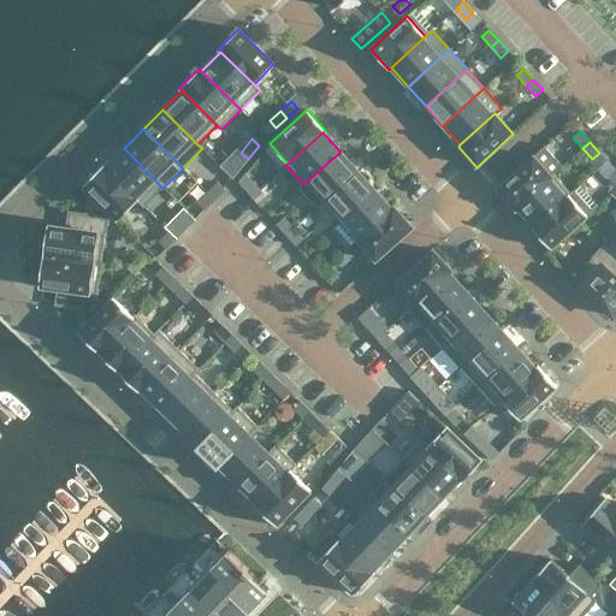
[(533,157),(496,189),(515,209),(516,208),(554,175),(561,167),(562,166),(544,147),(533,157)]
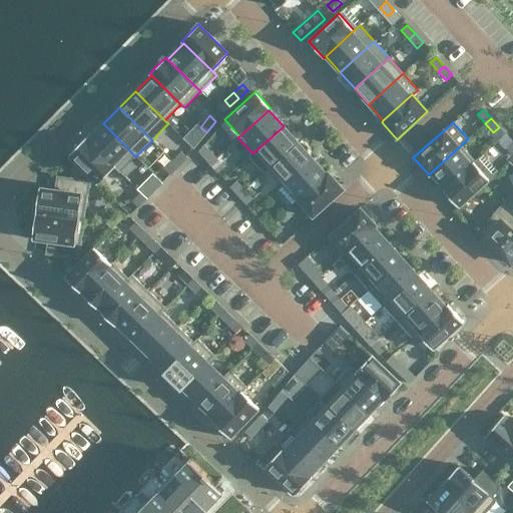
[(103,123),(87,140),(114,167),(119,172),(135,156),(103,123)]
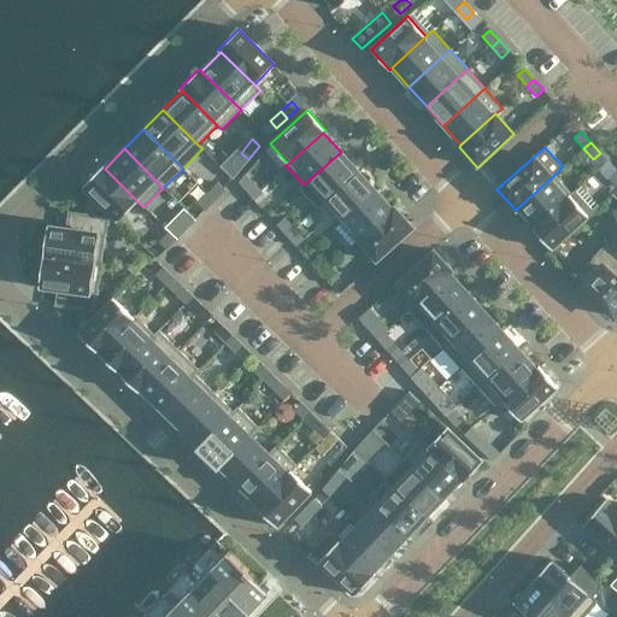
[(304,184),(299,189),(317,209),(322,204),(358,171),(341,152),(304,184)]
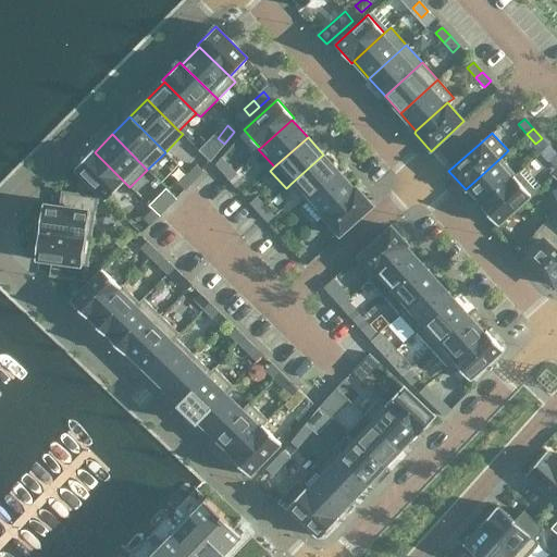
[(207,150),(214,156),(224,144),(218,138),(207,150)]
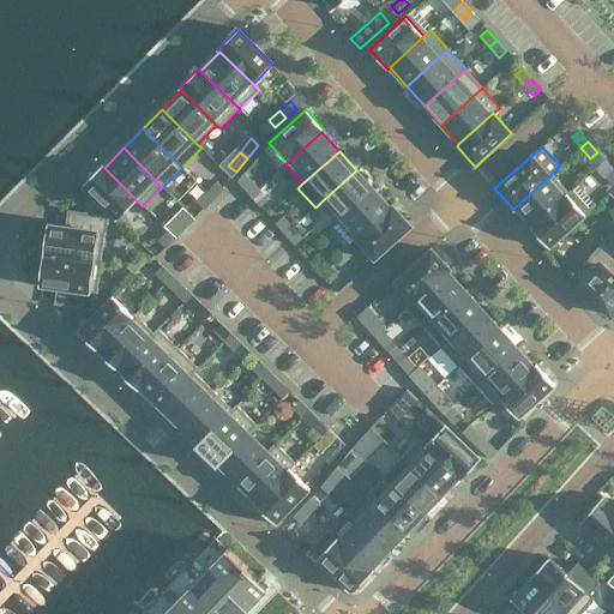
[(82,186),(118,221),(137,200),(104,168),(102,166),(82,186)]
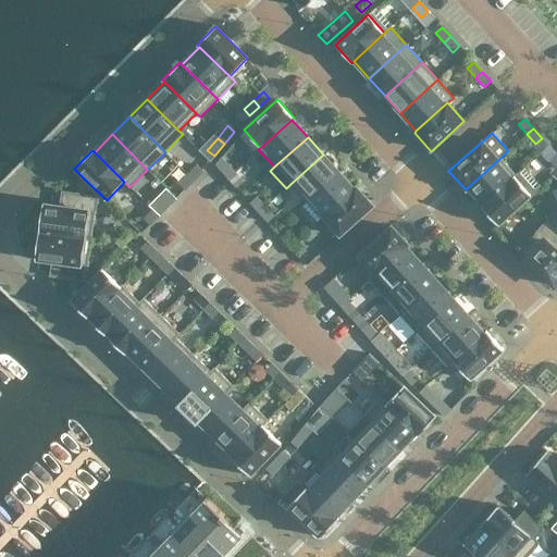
[(291,184),(306,201),(339,172),(323,155),(291,184)]
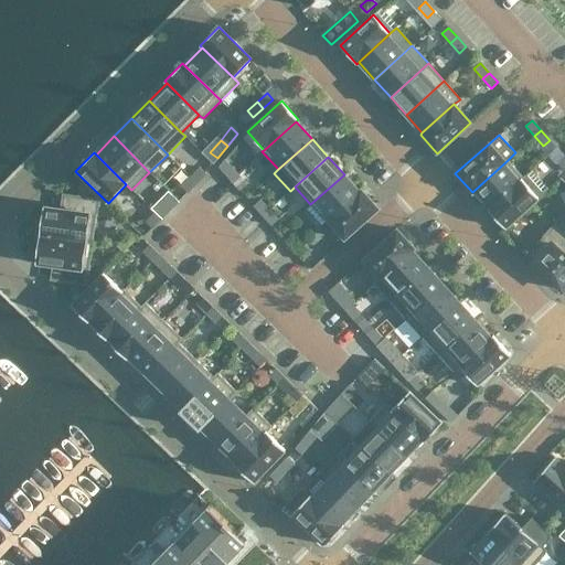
[(473,191),(490,209),(524,178),(508,160),(473,191)]
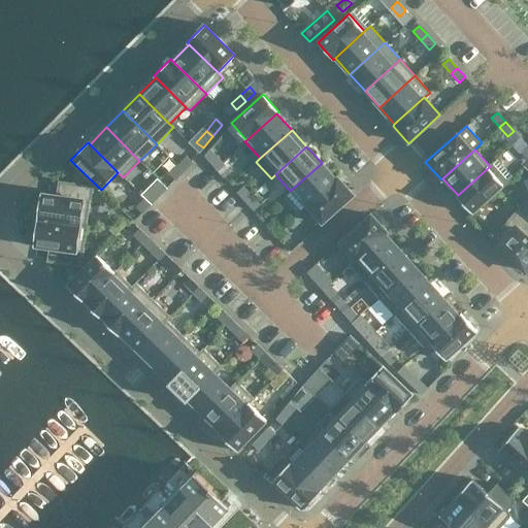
[(207,159),(216,168),(222,163),(213,154),(207,159)]
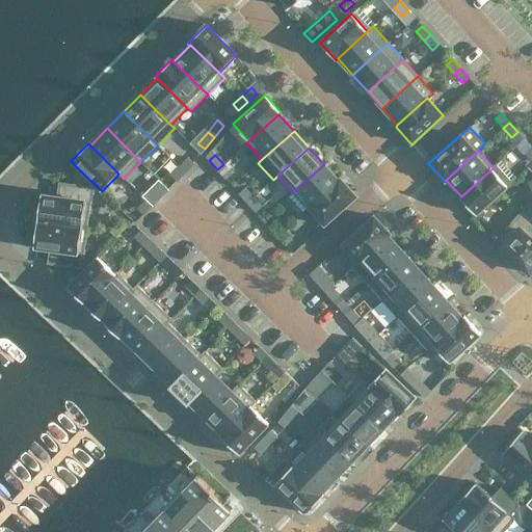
[(194,164),(188,158),(179,166),(185,173),(194,164)]
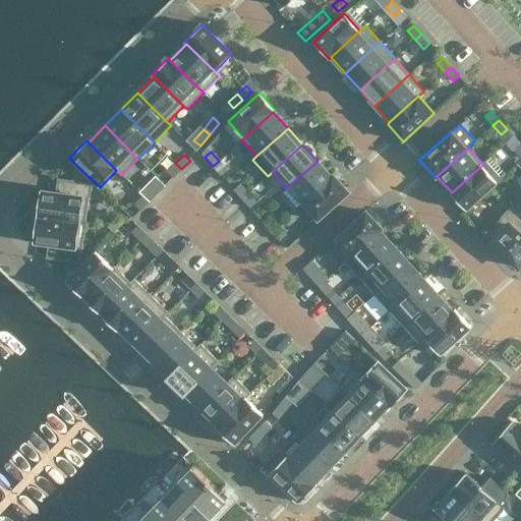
[(452,192),(450,193),(465,211),(497,182),(505,175),(489,158),(483,164),(452,192)]
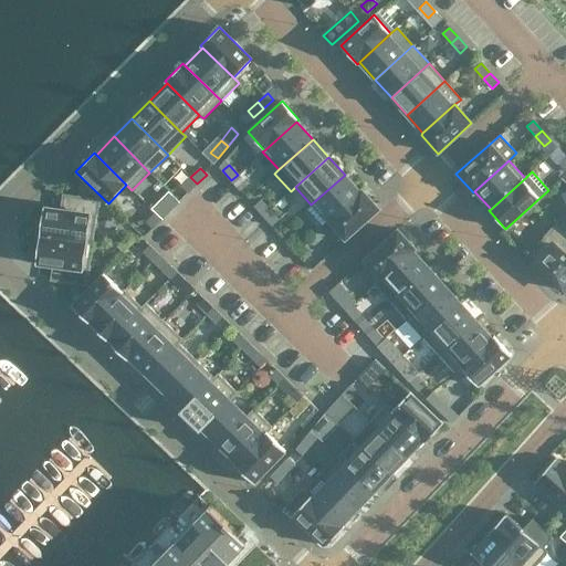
[(240,190),(247,185),(238,175),(231,180),(240,190)]
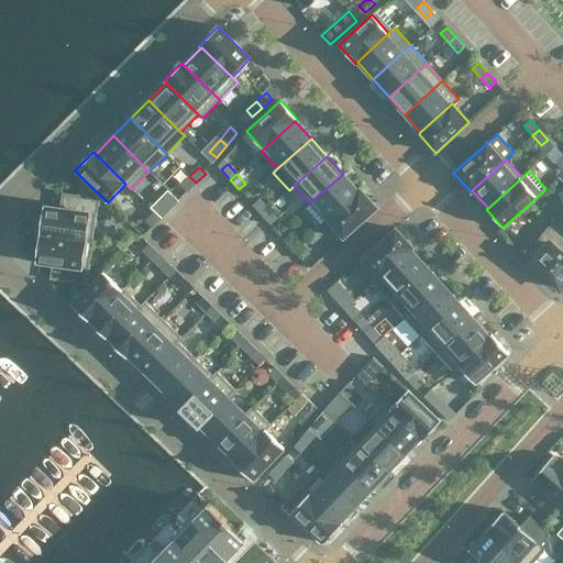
[(324,221),(327,220),(359,191),(343,174),(309,203),(324,221)]
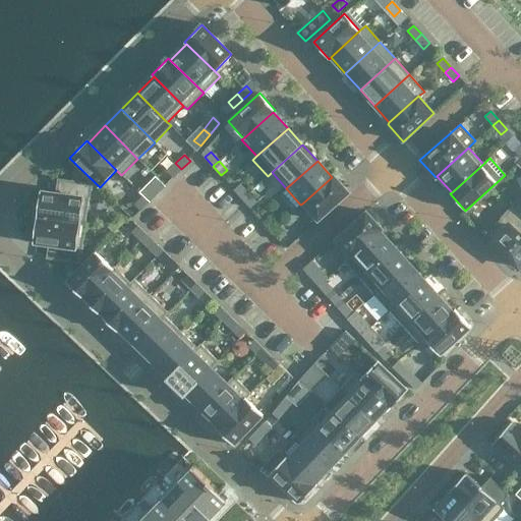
[(175,163),(167,172),(173,178),(181,169),(175,163)]
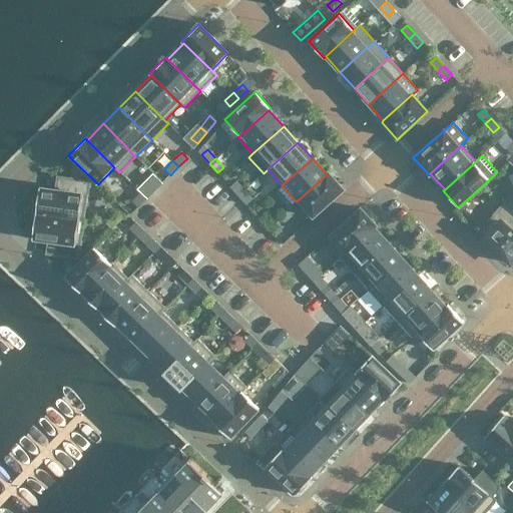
[(313,217),(344,189),(329,172),(327,174),(298,200),(313,217)]
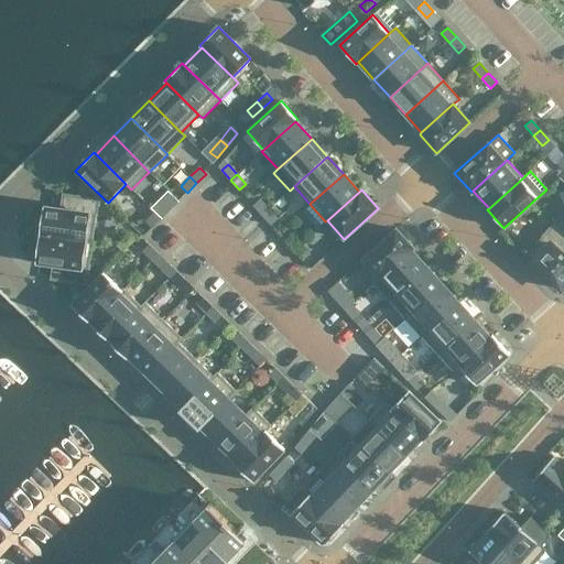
[(93,241),(99,199),(71,195),(69,209),(43,206),(40,235),(93,241)]
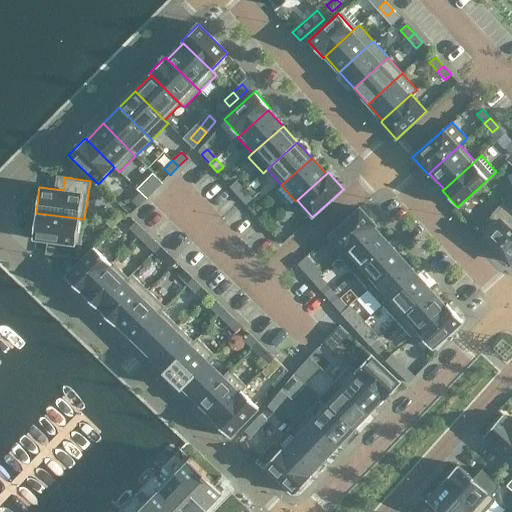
[(244,190),(236,181),(230,186),(238,195),(244,190)]
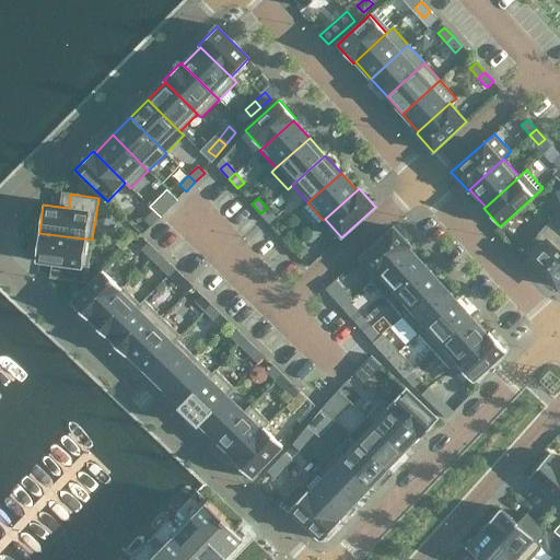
[(168,208),(163,201),(153,211),(160,218),(168,208)]
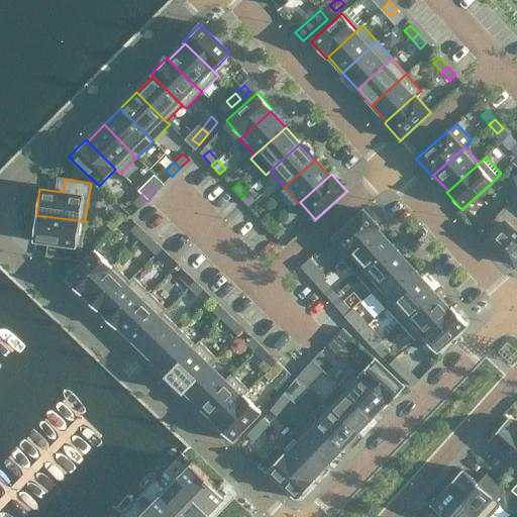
[(240,197),(248,206),(254,201),(246,192),(240,197)]
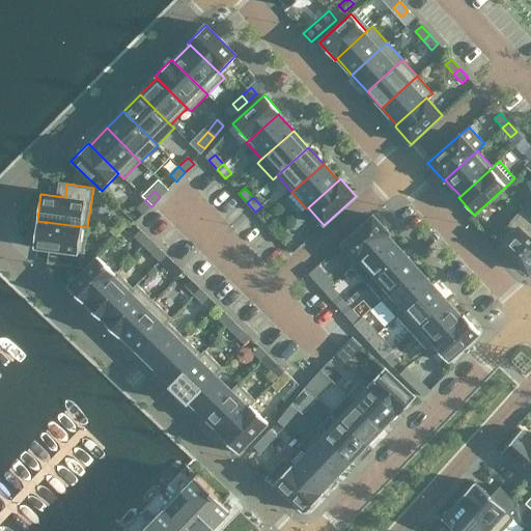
[(530,199),(529,202),(529,201),(519,212),(530,222),(530,199)]
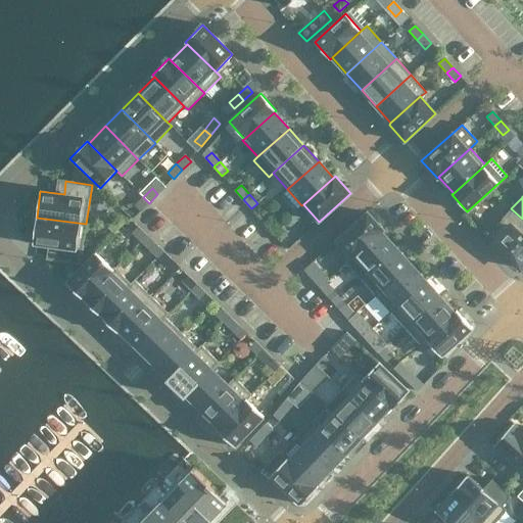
[(143,197),(135,205),(140,211),(149,203),(143,197)]
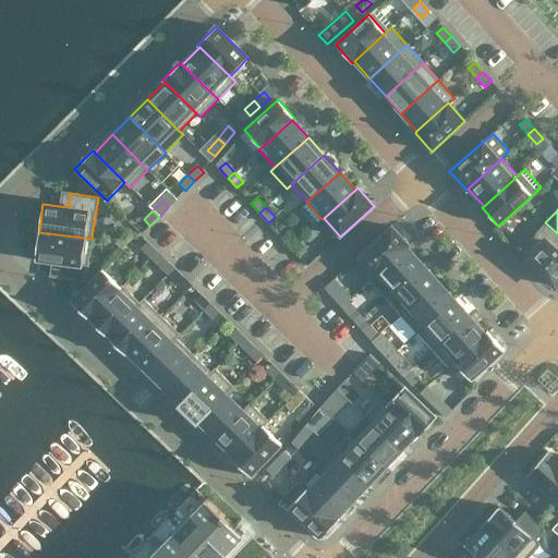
[(536,234),(519,253),(556,287),(557,283),(557,252),(557,251),(557,249),(557,233),(545,222),(535,233),(536,234)]
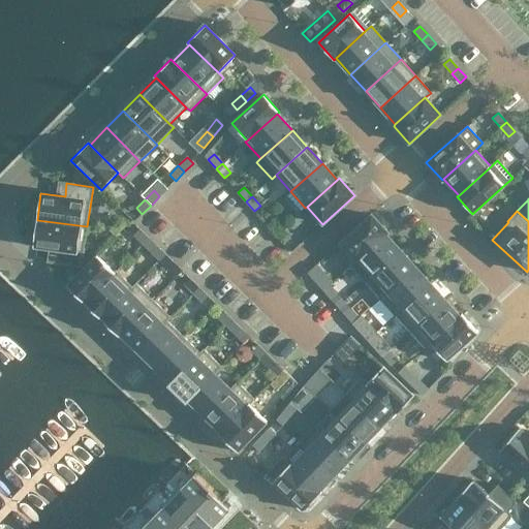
[(340,243),(355,260),(358,258),(385,234),(387,231),(372,215),(340,243)]
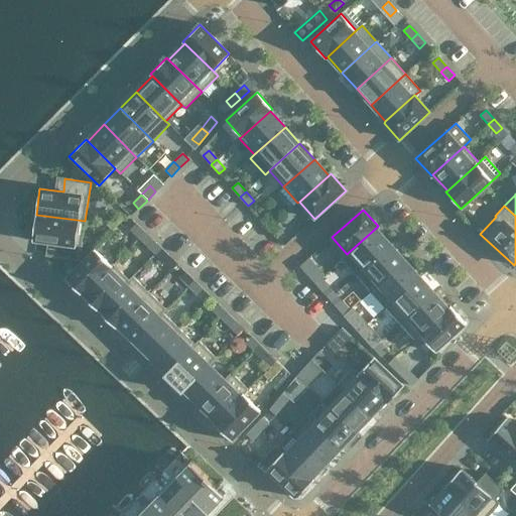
[(54,257),(80,260),(85,221),(36,215),(32,240),(55,244),(54,257)]
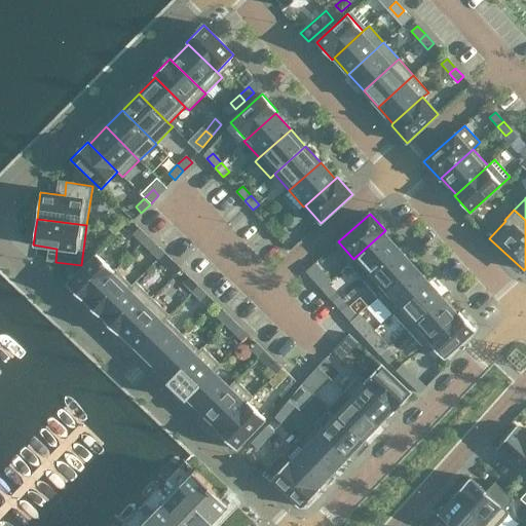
[(266,224),(274,233),(280,228),(272,219),(266,224)]
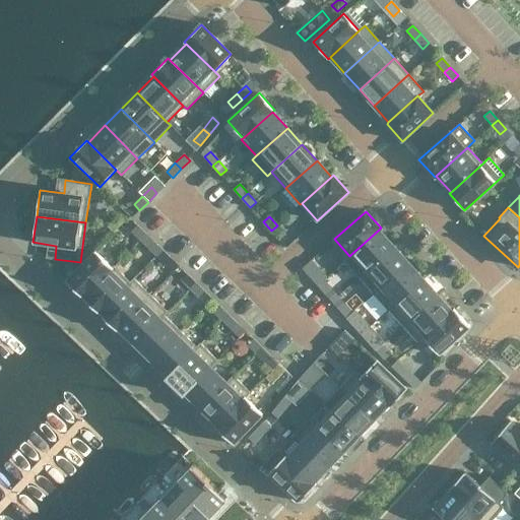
[(131,231),(140,240),(146,234),(137,225),(131,231)]
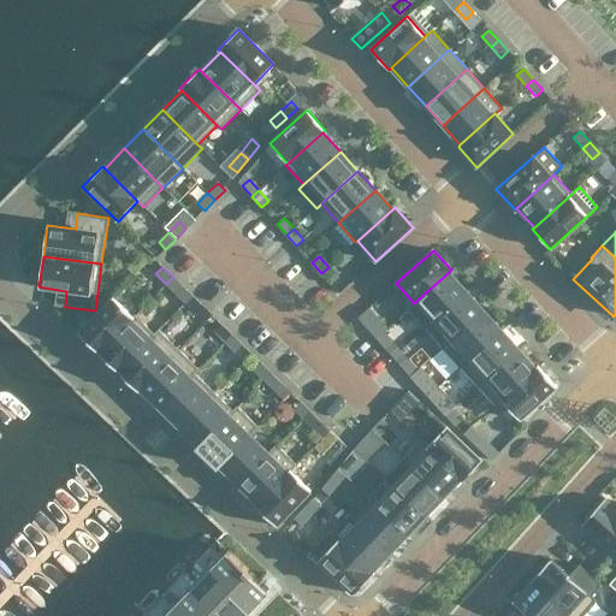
[(329,267),(321,273),(331,284),(338,278),(329,267)]
